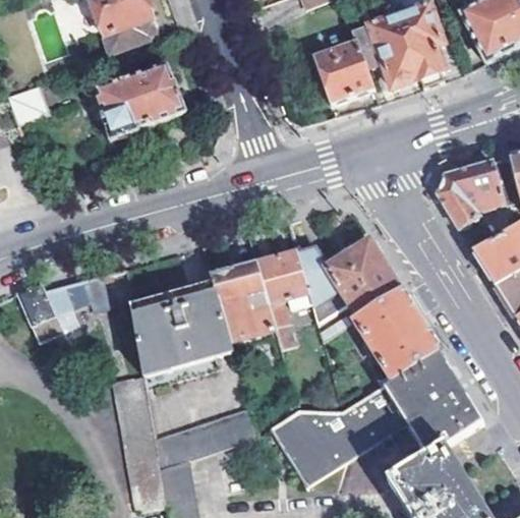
[(80,0),(100,57),(148,41),(142,24),(152,20),(145,0),(80,0)]
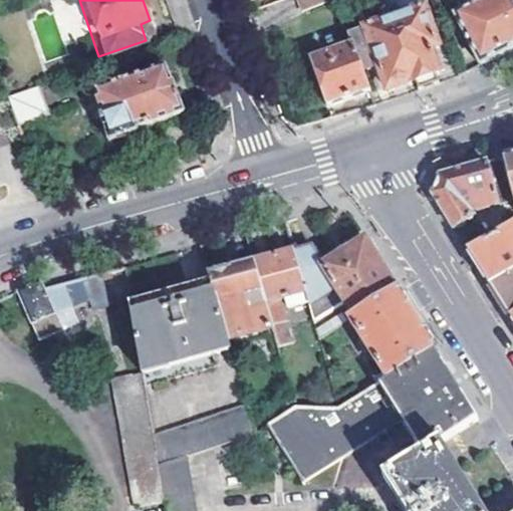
[(297,0),(301,10),(329,0),(297,0)]
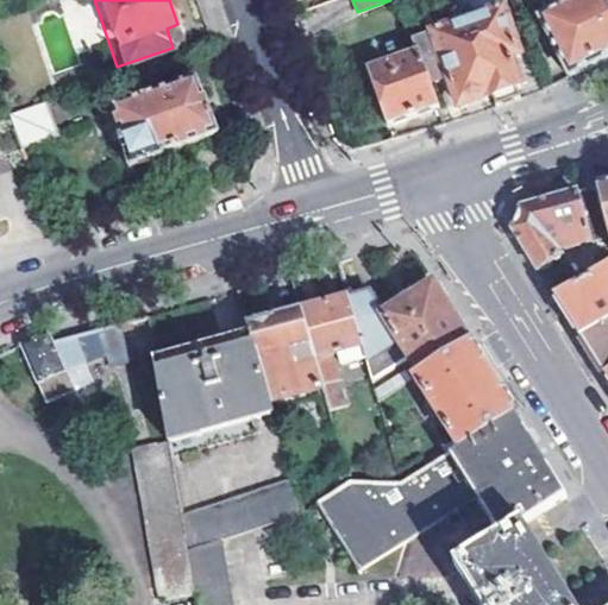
[(494,111),(520,101),(516,90),(521,88),(512,61),(520,57),(503,12),(501,12),(497,0),(457,14),(461,25),(413,43),(417,52),(424,73),(430,70),(434,86),(447,82),(457,109),(490,99),(494,111)]
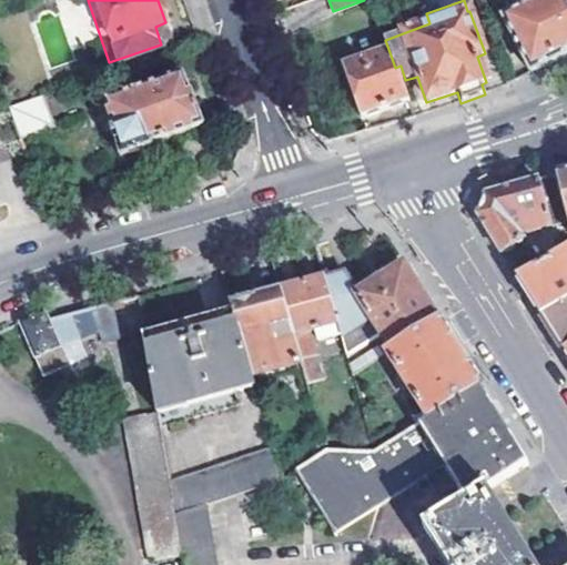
[(477,0),(481,9),(500,1),(499,0),(477,0)]
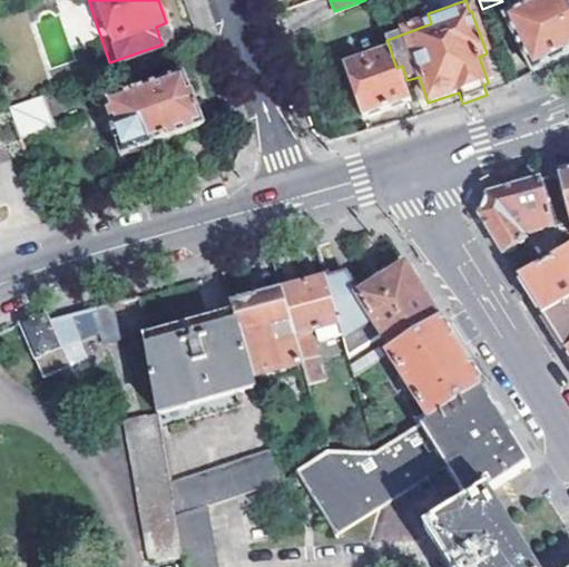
[(504,18),(533,72),(537,70),(568,54),(568,0),(539,0),(532,3),(530,0),(520,0),(507,7),(511,15),(504,18)]
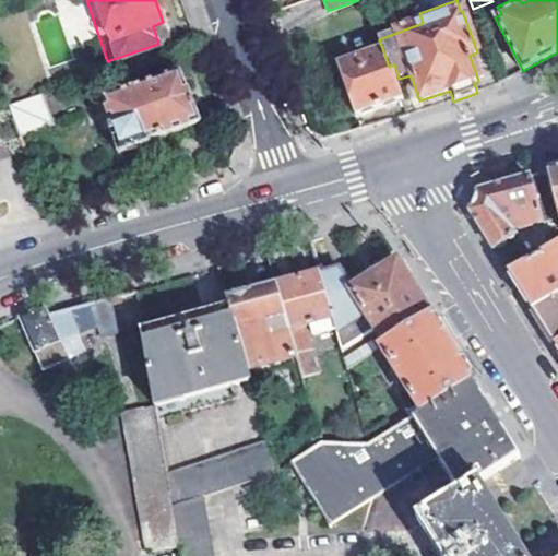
[(389,67),(382,48),(336,64),(355,116),(400,99),(389,67)]
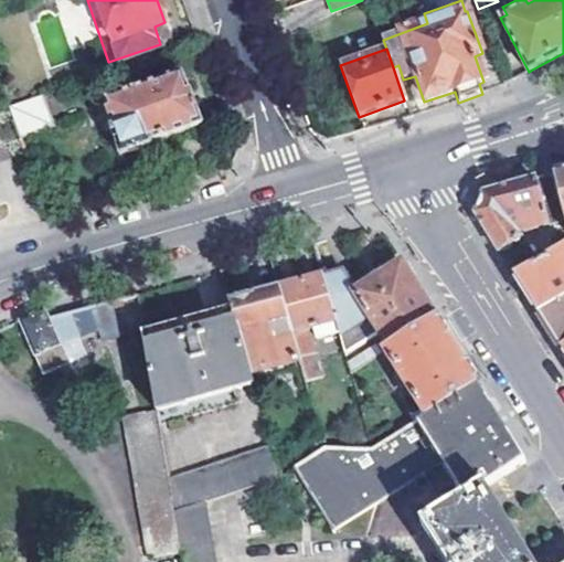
[(98,103),(115,155),(200,123),(181,73),(98,103)]
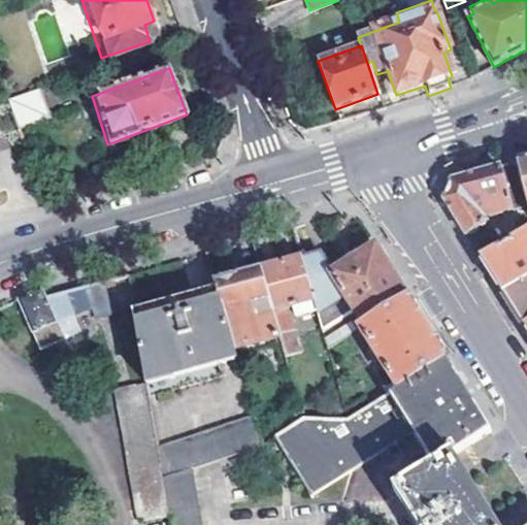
[(9,101),(18,127),(48,116),(38,91),(9,101)]
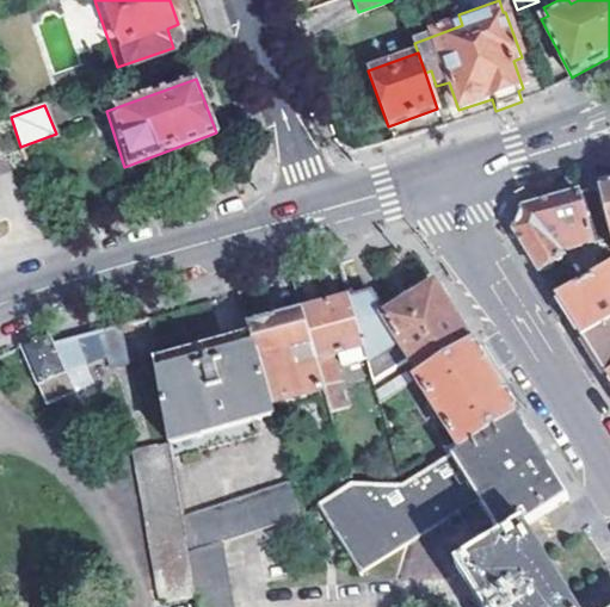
[(609,183),(605,185),(597,186),(609,233),(609,183)]
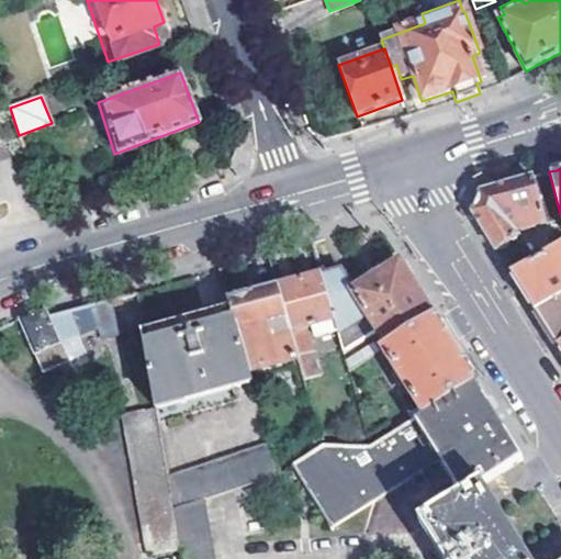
[(470,211),(493,248),(516,234),(513,228),(560,214),(549,171),(525,179),(478,191),(474,200),(470,211)]
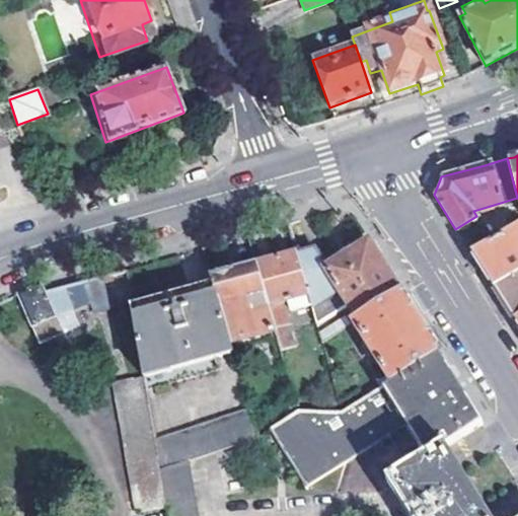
[(488,282),(491,287),(517,269),(517,222),(517,223),(469,252),(488,282)]
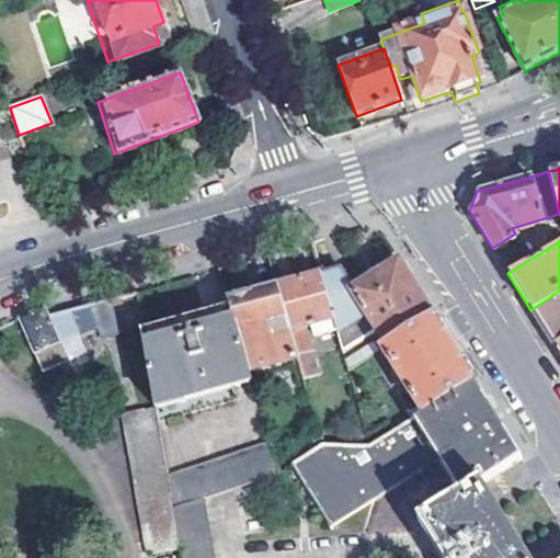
[(330,317),(333,328),(342,326),(355,317),(364,332),(373,327),(384,344),(432,315),(427,308),(398,260),(375,274),(353,288),(350,283),(343,273),(339,266),(319,272),(330,317)]
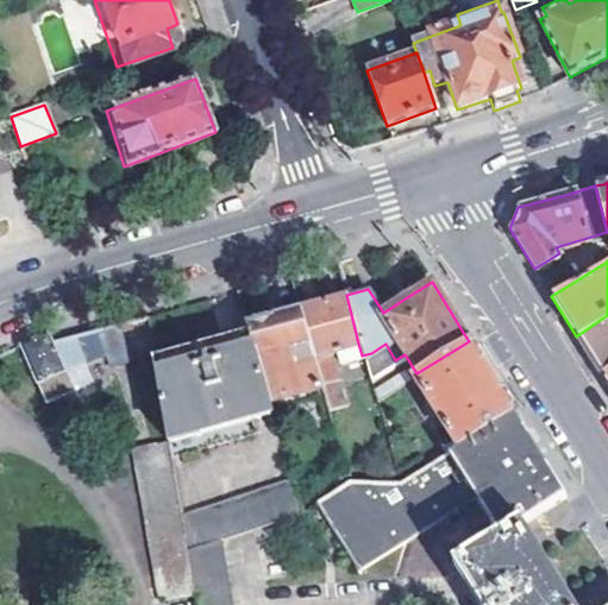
[(298,308),(312,357),(325,353),(336,350),(358,344),(346,295),(298,308)]
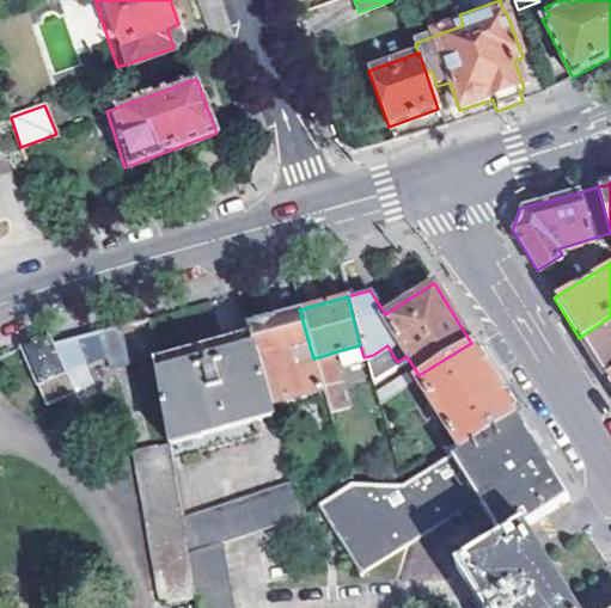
[(272,400),(321,387),(299,309),(249,323),(251,332),(272,400)]
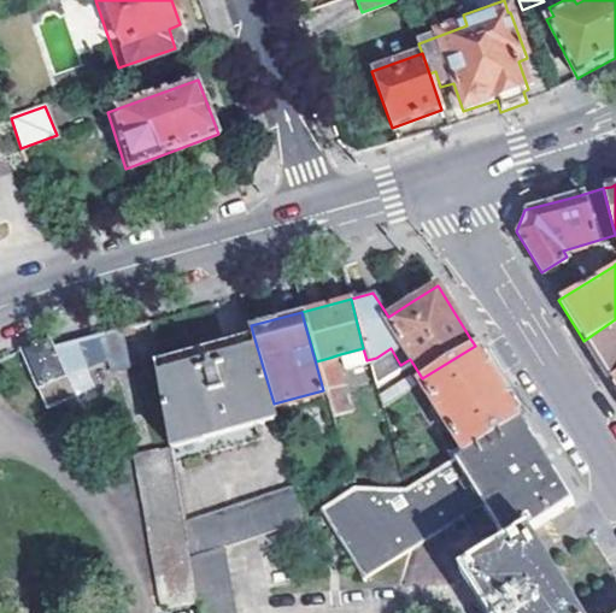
[(603,372),(608,379),(615,373),(615,319),(584,341),(603,372)]
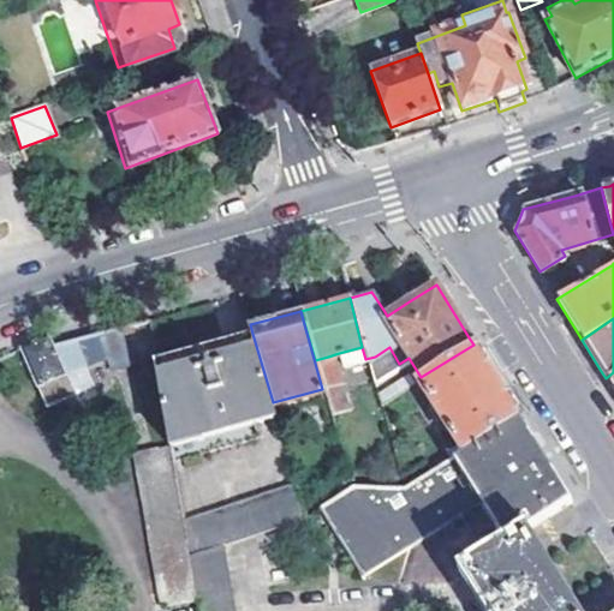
[(18,348),(52,403),(79,388),(69,369),(85,361),(83,355),(106,349),(111,365),(132,360),(123,323),(51,342),(48,336),(18,348)]
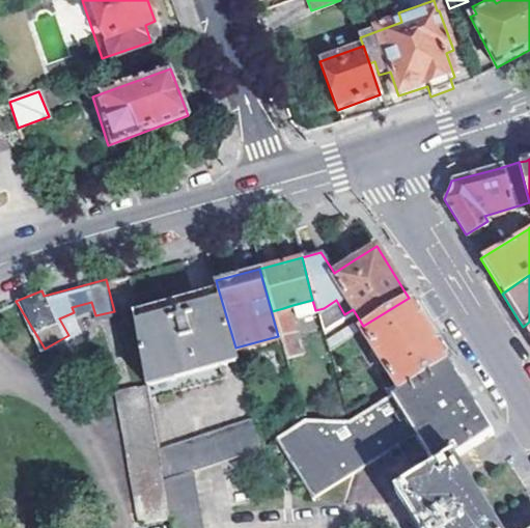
[(147,382),(238,356),(235,348),(218,288),(135,311),(147,382)]
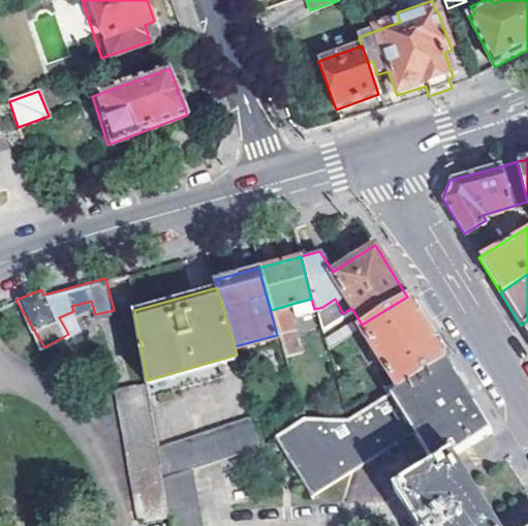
[(362,325),(358,327),(397,389),(445,360),(426,327),(407,297),(362,325)]
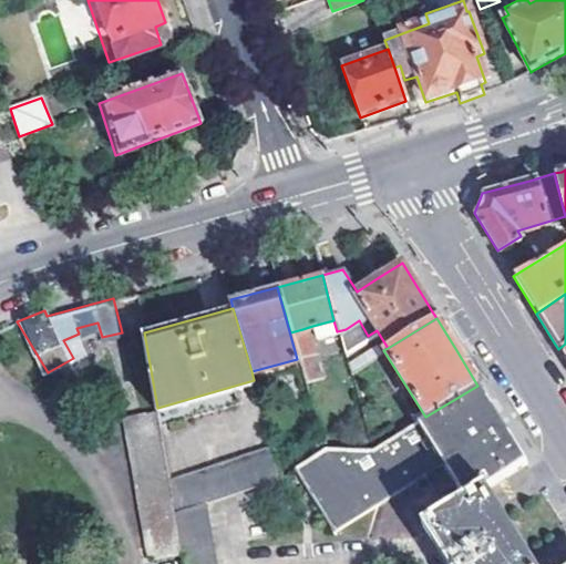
[(333,320),(312,326),(316,338),(337,331),(333,320)]
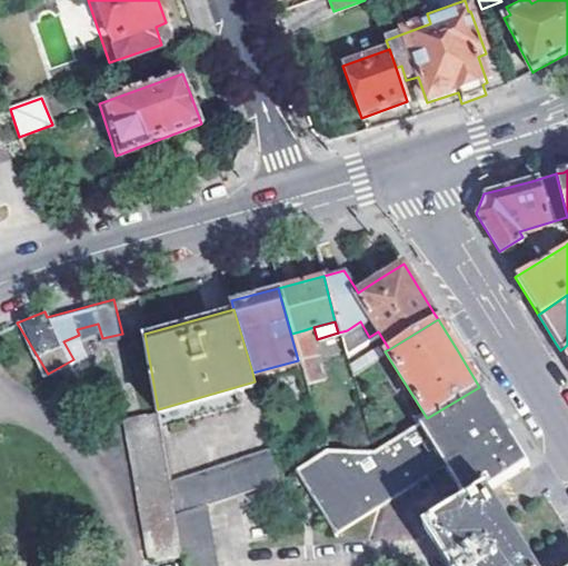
[(310,357),(304,330),(291,334),(298,360),(305,381),(320,378),(315,356),(310,357)]
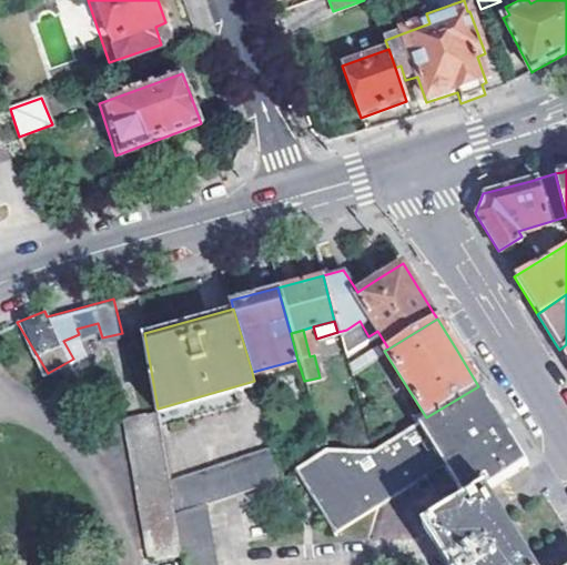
[(530,564),(498,512),(484,488),(525,462),(499,421),(478,386),(426,417),(370,450),(322,450),(293,467),(332,530),(439,464),(447,460),(471,496),(463,501),(429,522),(455,563),(451,564),(218,564),(205,500),(175,510),(182,548),(184,564),(530,564)]
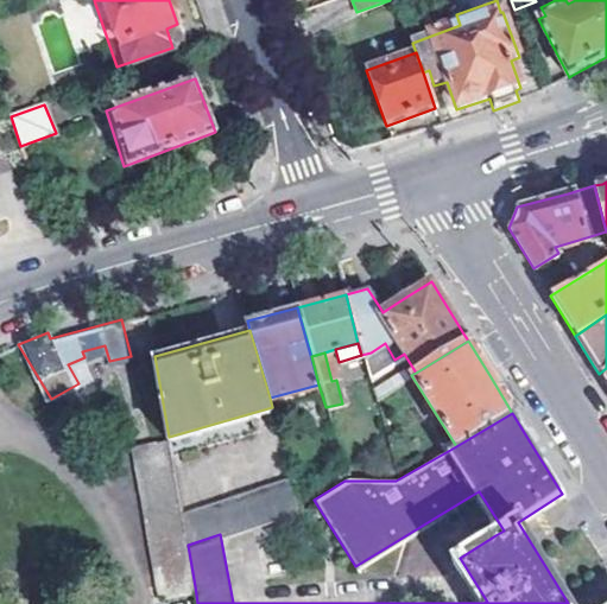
[(132,447),(160,593),(195,586),(188,545),(182,509),(168,440),(132,447)]
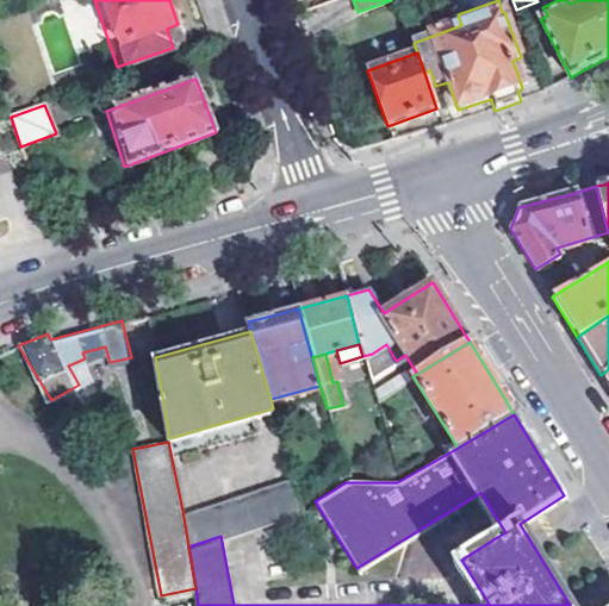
[(221,536),(303,510),(292,474),(182,511),(188,547),(221,536)]
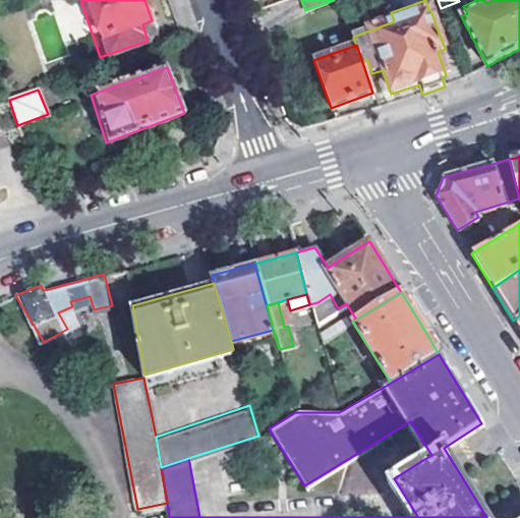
[(403,425),(424,459),(431,455),(410,421),(403,425)]
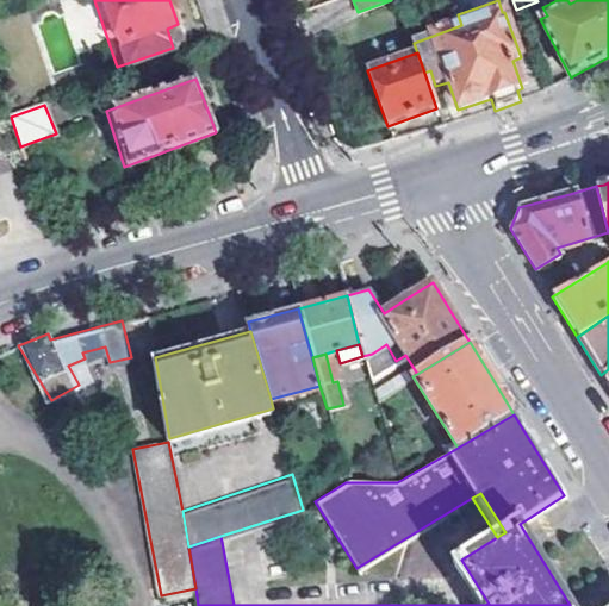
[(484,605),(489,604),(461,560),(453,564),(477,604),(479,605),(482,605),(484,605)]
